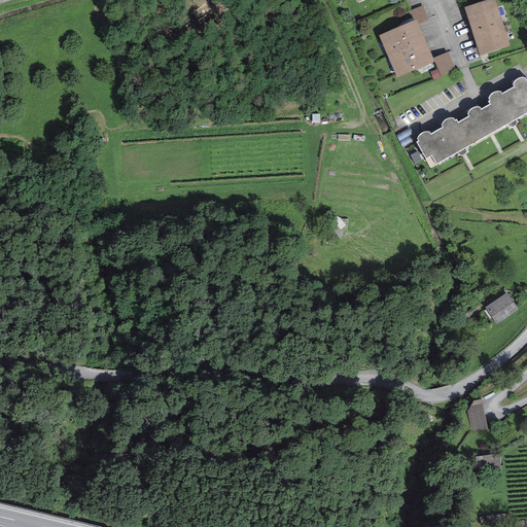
[(495,0),(487,0),(464,7),(480,56),(510,46),(495,0)]
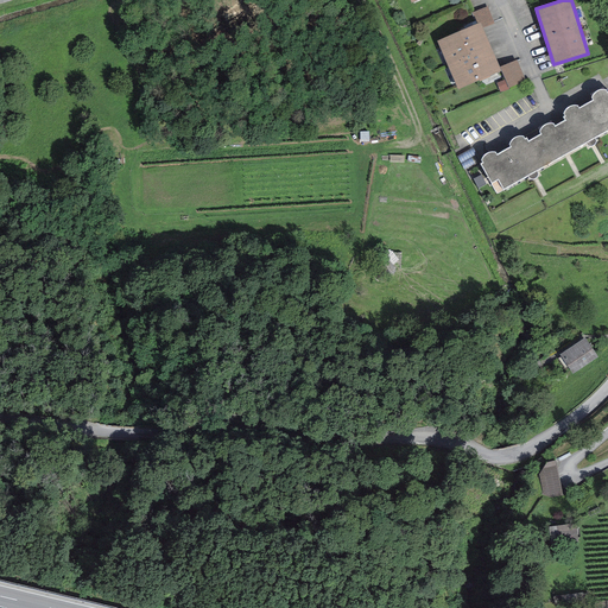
[(487,6),(473,13),(476,24),(480,23),(482,27),(494,24),(487,6)]
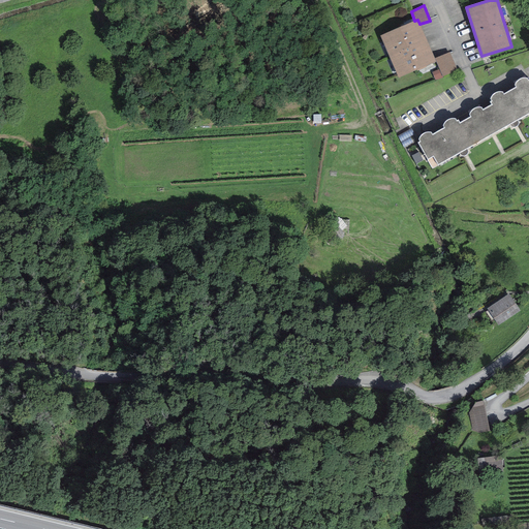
[(414,21),(380,35),(399,78),(436,62),(435,58),(419,24),(417,20),(414,21)]
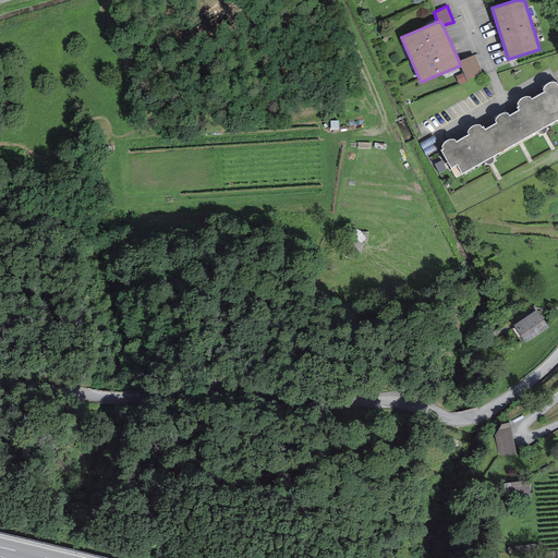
[(459,61),(460,65),(463,73),(466,82),(483,75),(474,55),(459,61)]
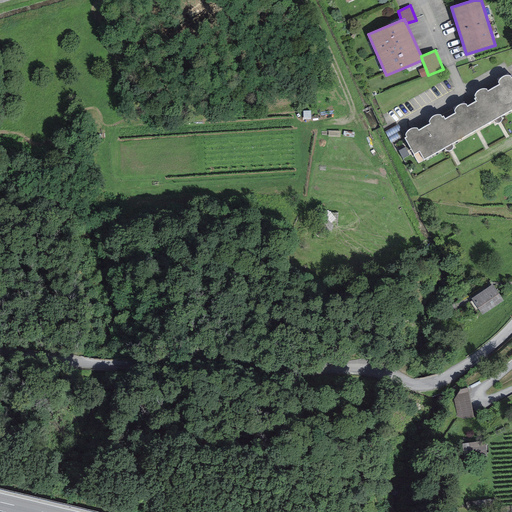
[(428,75),(425,67),(418,70),(421,78),(428,75)]
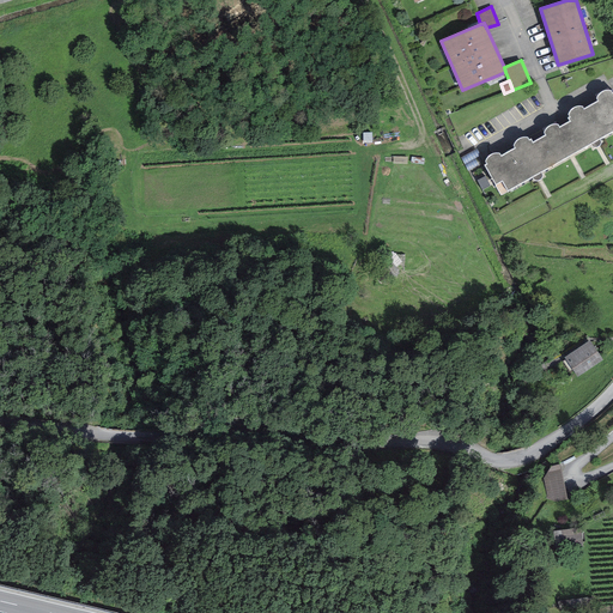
[(596,99),(598,102),(583,109),(582,107),(581,107),(577,107),(575,108),(572,109),(570,110),(569,111),(568,114),(569,115),(569,117),(568,119),(570,122),(559,128),(558,126),(556,125),(553,125),(551,126),(547,127),(546,128),(545,131),(544,133),(544,134),(545,135),(533,143),(532,139),(529,140),(528,138),(526,138),(523,138),(520,139),(517,140),(516,141),(515,143),(514,145),(514,146),(515,149),(501,157),(499,153),(497,153),(495,153),(492,155),(489,156),(487,157),(486,159),(485,162),(485,163),(486,164),(484,167),(495,184),(502,181),(508,190),(532,177),(541,173),(590,144),(599,139),(612,131),(612,92),(612,93),(611,91),(608,91),(606,91),(602,91),(600,92),(599,95),(598,96),(596,98),(596,99)]
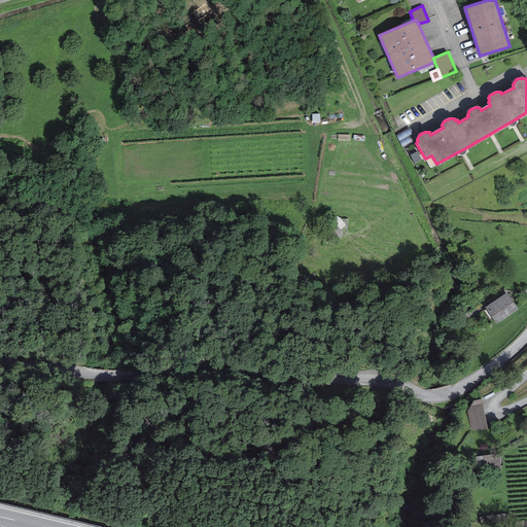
[(507,292),(485,308),(496,324),(518,310),(507,292)]
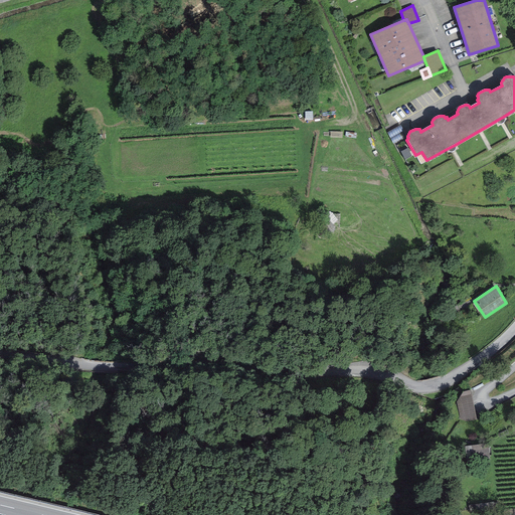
[(456,392),(464,418),(481,413),(473,387),(456,392)]
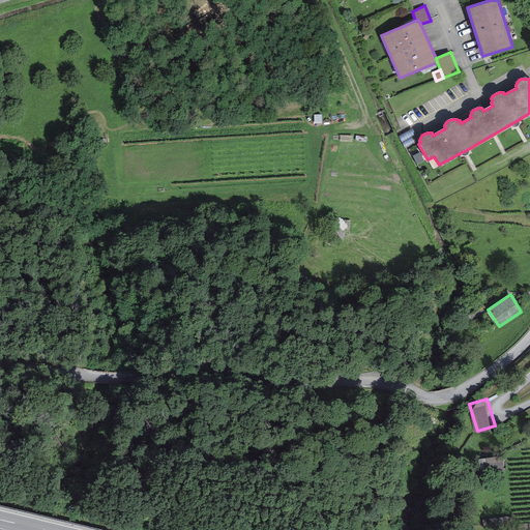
[(486,472),(504,469),(502,454),(482,458),(486,472)]
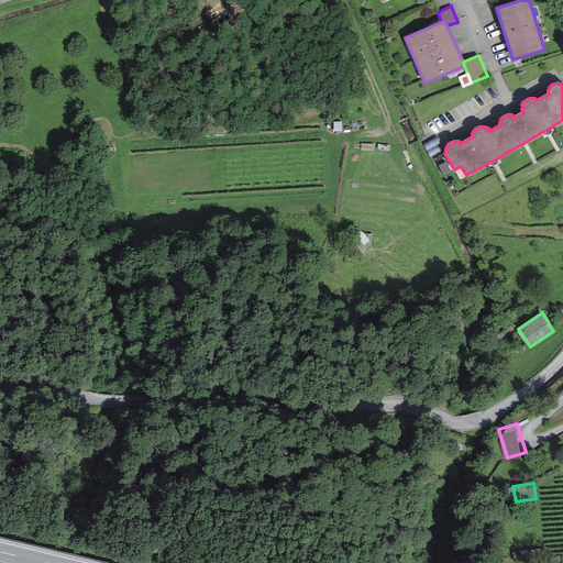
All buildings are outlined.
